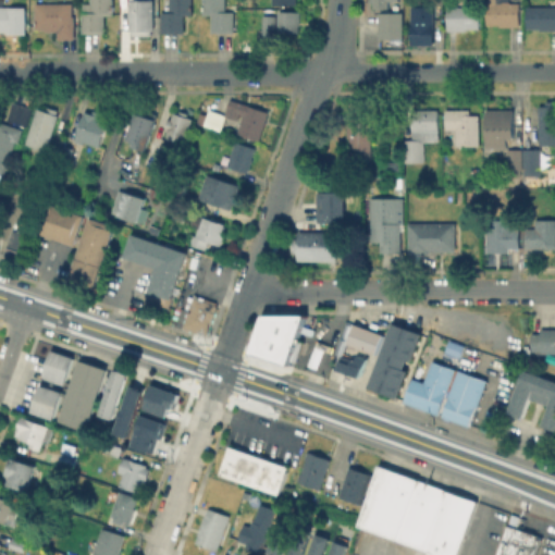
[(112,0),(112,16),(103,16),(103,34),(81,34),(81,13),(89,13),(89,0),(112,0)]
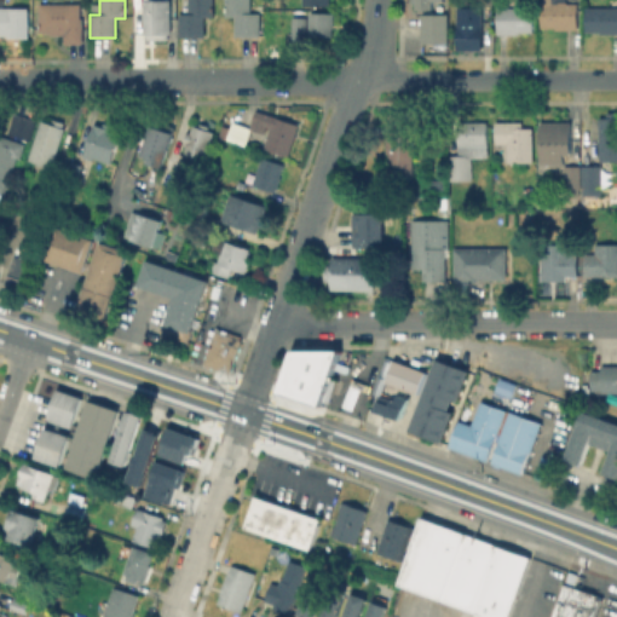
[(159,0),(159,1),(169,1),(169,35),(167,35),(167,40),(144,40),(144,35),(143,35),(142,1),(144,1),(144,0),(159,0)]
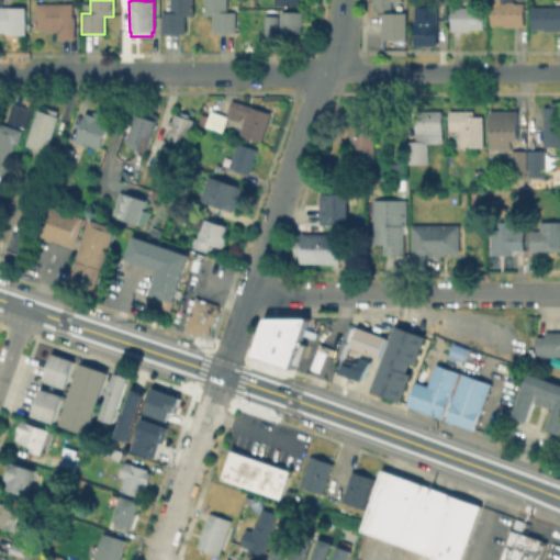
[(183,17),(183,34),(161,34),(161,13),(170,13),(169,0),(192,0),(192,17),(183,17)]
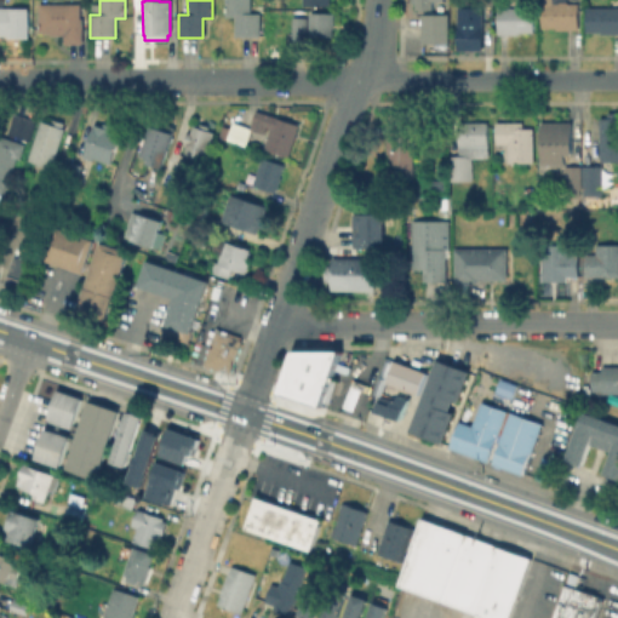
[(259,15),(259,38),(234,38),(234,18),(224,18),(224,0),(249,0),(250,15),(259,15)]
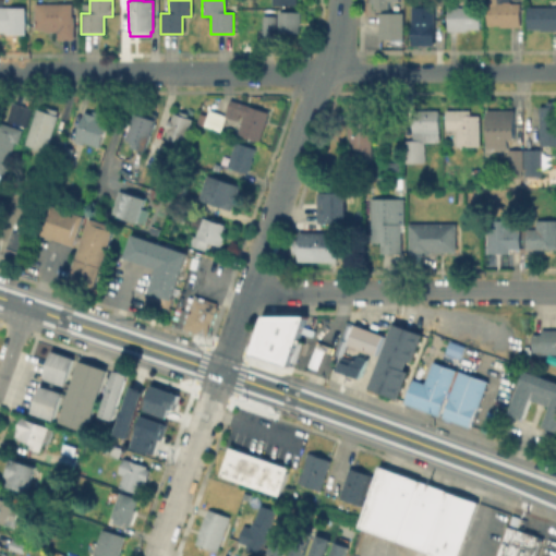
[(387,2),(387,10),(373,10),(373,2),(370,2),(370,0),(398,0),(398,1),(387,2)]
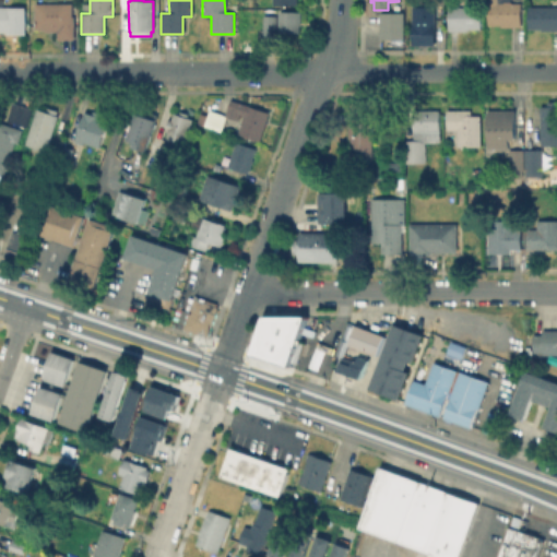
[(422,0),(422,3),(434,3),(434,8),(435,46),(413,46),(412,8),(413,8),(413,4),(413,0),(422,0)]
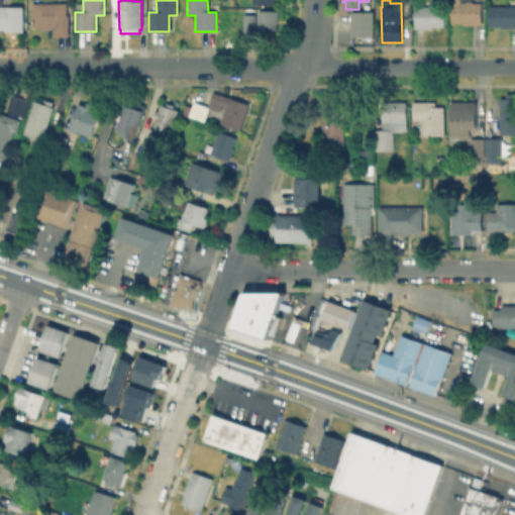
[(481,0),(481,25),(462,26),(462,23),(450,24),(449,0),(481,0)]
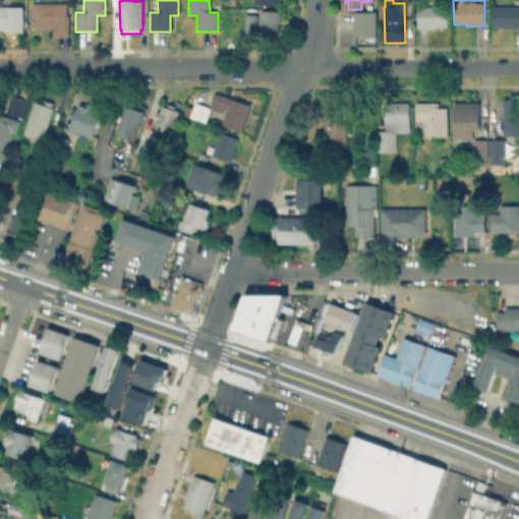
[(518,1),(518,30),(504,30),(504,27),(491,27),(491,7),(510,7),(510,1),(518,1)]
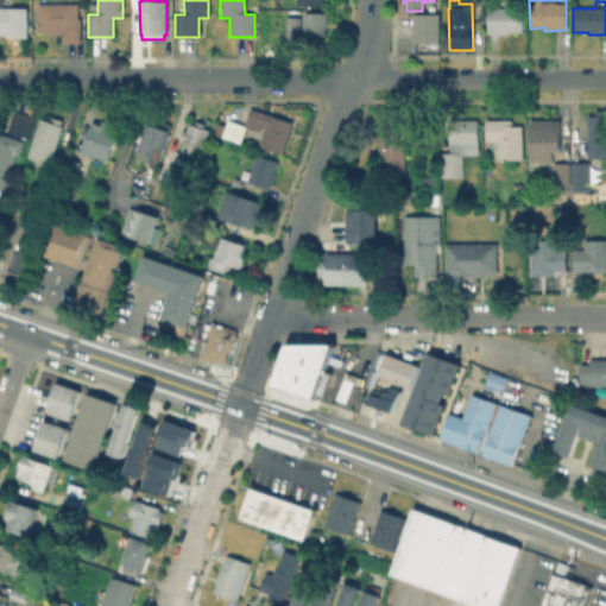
[(27,38),(6,38),(6,36),(0,36),(0,2),(2,2),(2,10),(27,8),(27,38)]
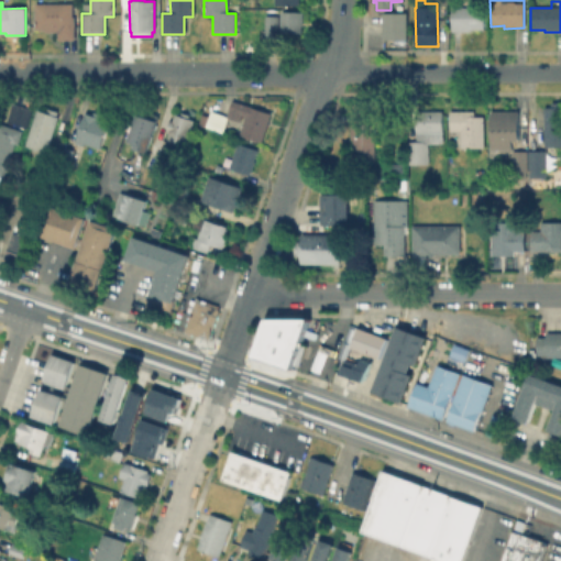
[(72,4),(72,18),(74,18),(74,41),(56,41),(56,33),(45,33),(45,31),(34,31),(34,4),(72,4)]
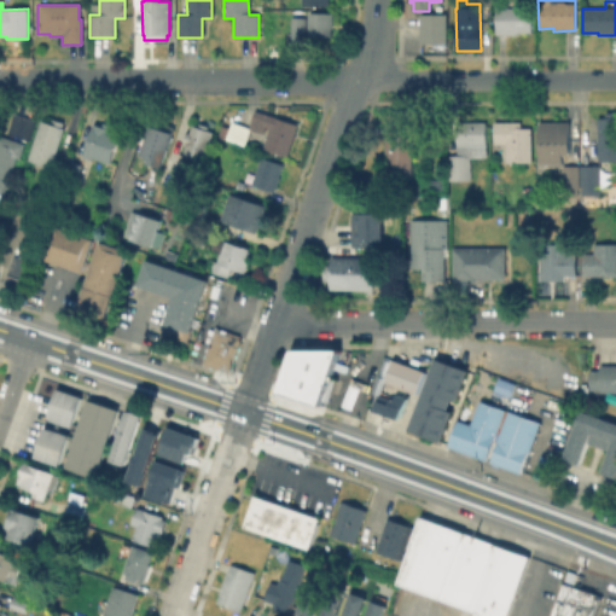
[(530,9),(530,33),(516,33),(516,35),(494,35),(494,9),(530,9)]
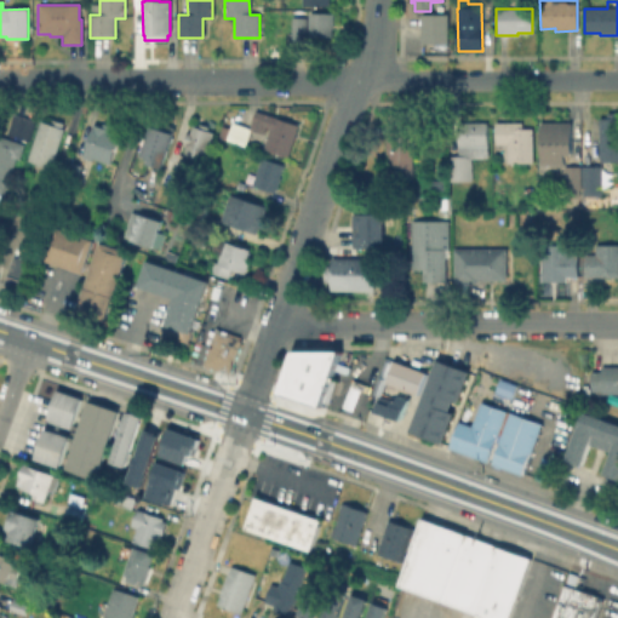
[(333,15),(332,29),(331,29),(331,38),(308,36),(308,13),(333,15)]
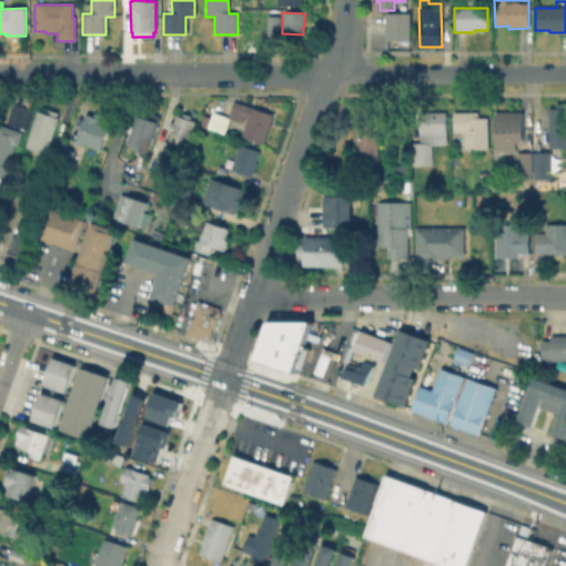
[(408,13),(410,40),(386,41),(385,14),(408,13)]
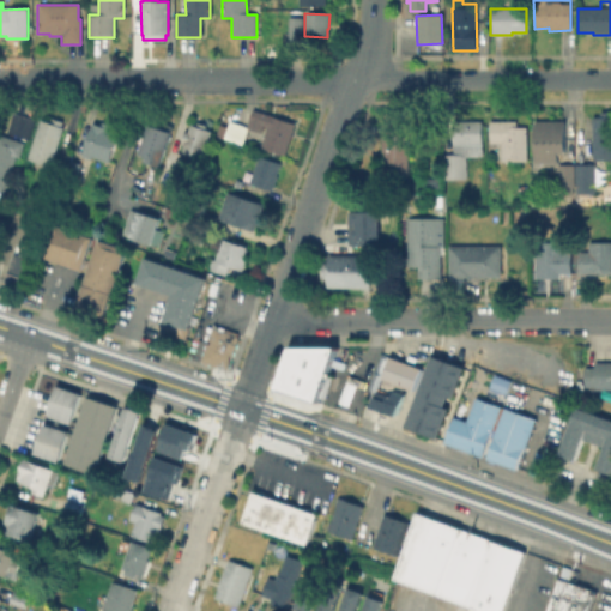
[(302,18),(302,36),(288,36),(288,18),(302,18)]
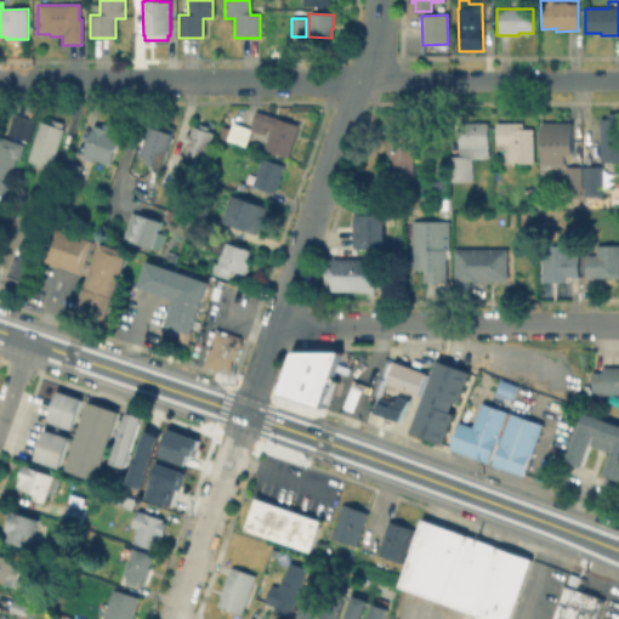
[(268,109),(267,115),(297,125),(288,158),(263,149),(270,130),(266,128),(263,135),(249,130),(255,112),(256,112),(257,107),(268,109)]
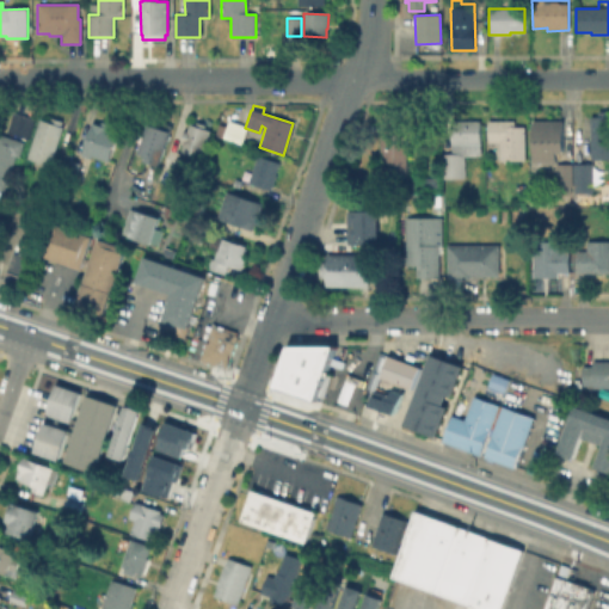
[(23,140),(1,133),(8,112),(30,120),(23,140)]
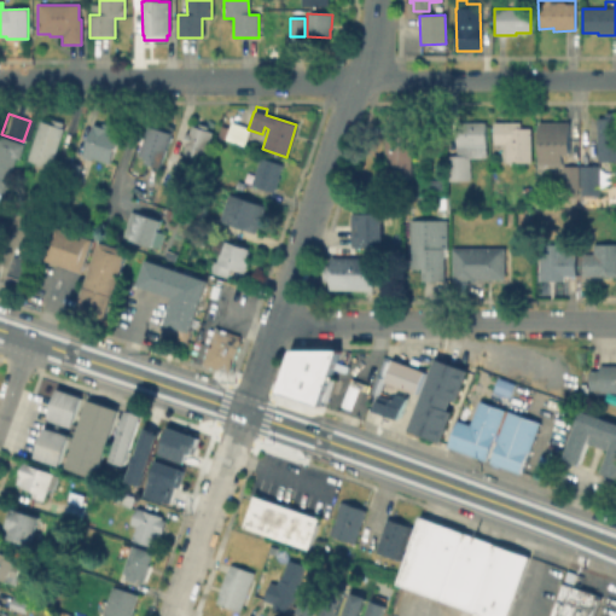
[(615,114),(615,163),(609,163),(609,189),(615,189),(615,196),(580,196),(580,167),(597,166),(596,162),(598,161),(598,118),(605,118),(605,114),(615,114)]
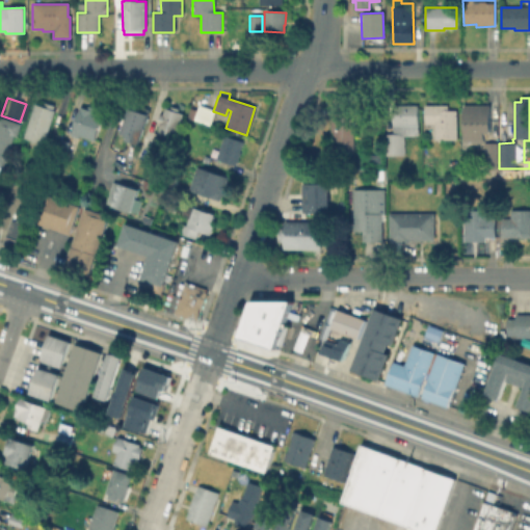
[(95,109),(94,113),(103,116),(94,141),(78,136),(78,139),(70,136),(79,107),(86,110),(87,106),(95,109)]
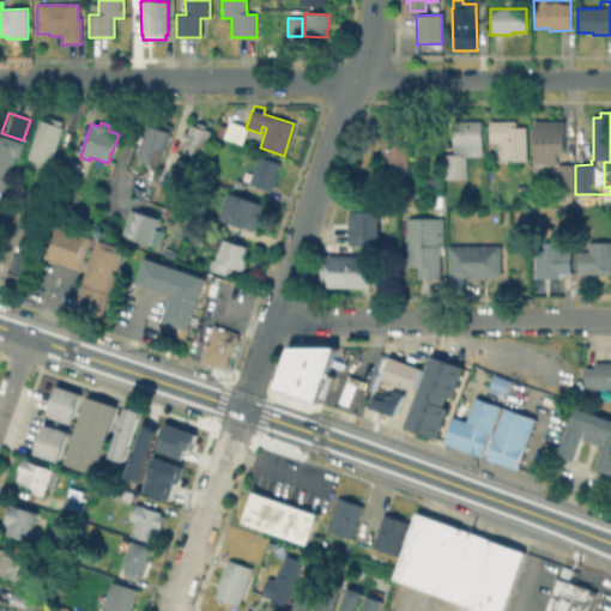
[(482,122),(482,157),(465,157),(466,180),(443,180),(443,156),(453,156),(452,122),(482,122)]
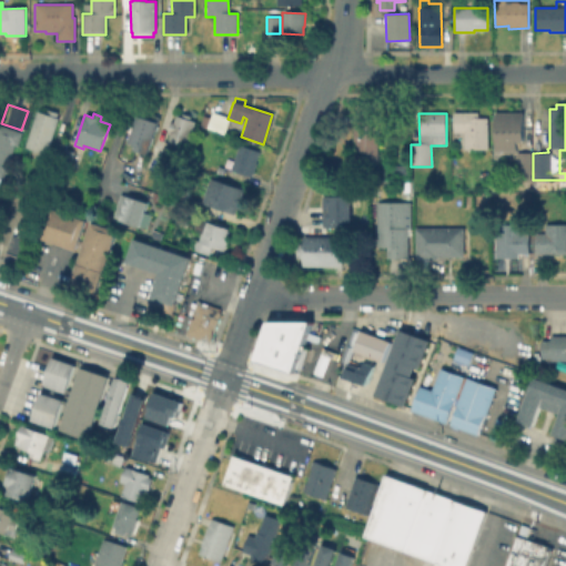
[(478,113),(478,119),(487,119),(487,150),(464,150),(464,133),(454,133),(454,113),(478,113)]
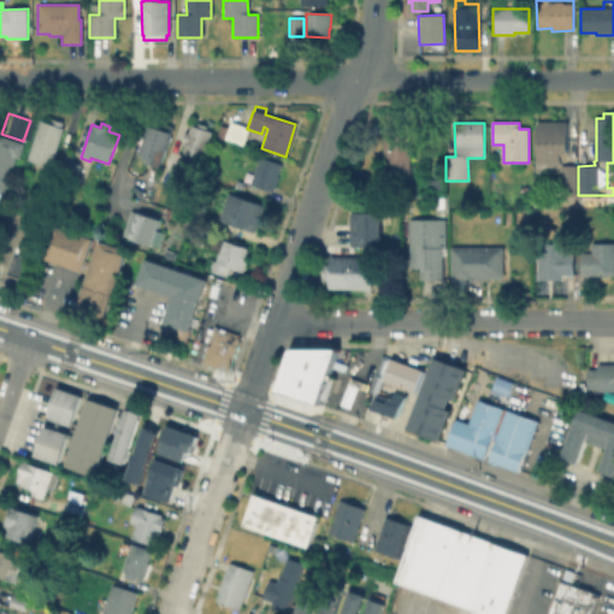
[(40,124),(64,133),(51,171),(27,164),(40,124)]
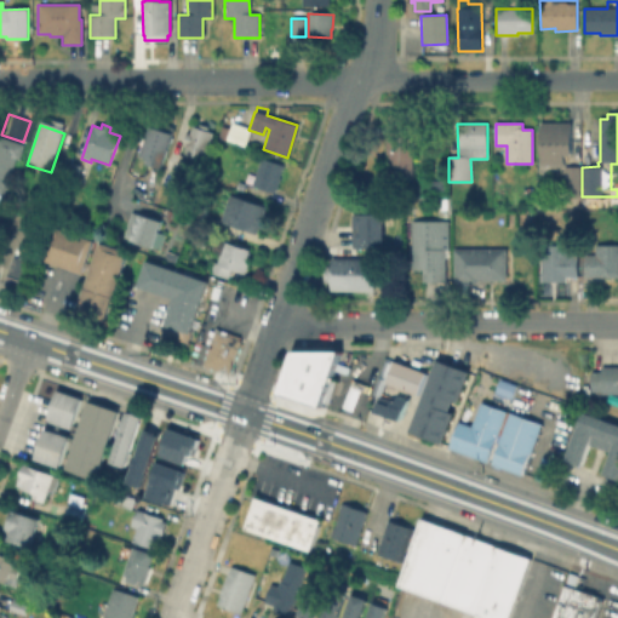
[(209,127),(207,132),(213,133),(205,161),(199,159),(196,166),(181,161),(186,146),(182,144),(186,133),(189,135),(192,126),(198,129),(199,125),(209,127)]
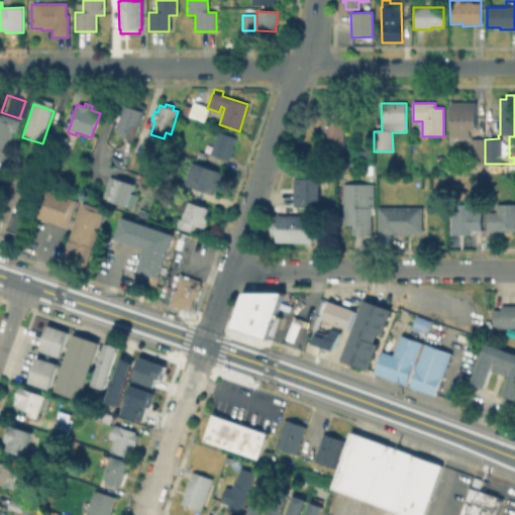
[(127,105),(145,111),(134,142),(117,136),(127,105)]
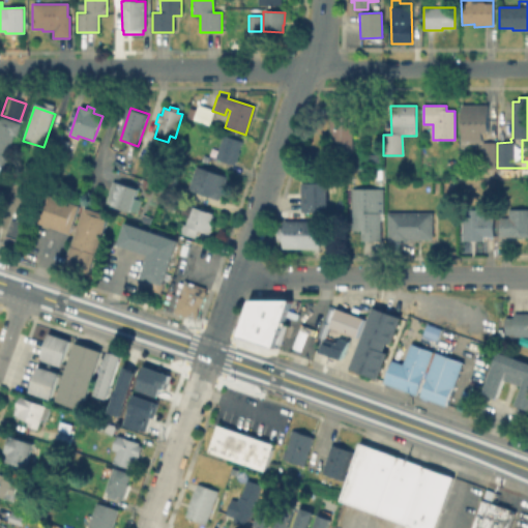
[(189,118),(192,111),(197,113),(199,108),(212,114),(208,125),(189,118)]
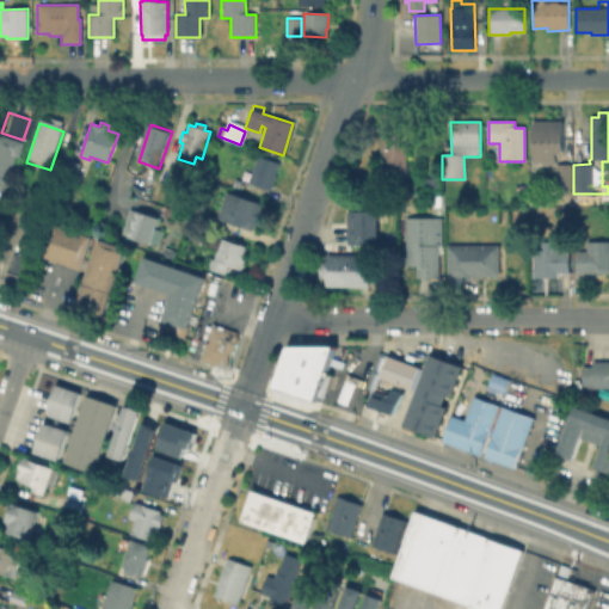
[(406,124),(405,177),(388,177),(388,164),(381,164),(381,152),(380,152),(380,124),(406,124)]
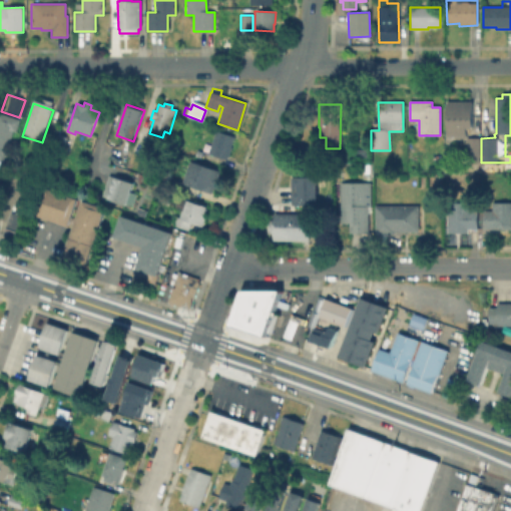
[(447,135),(447,104),(472,104),(472,135),(447,135)]
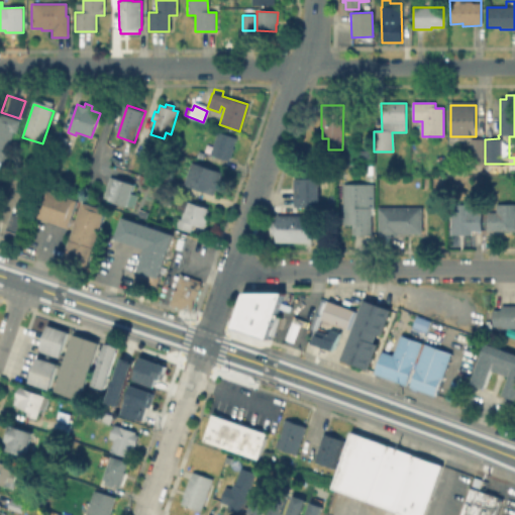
[(0,115),(13,120),(0,161),(0,115)]
